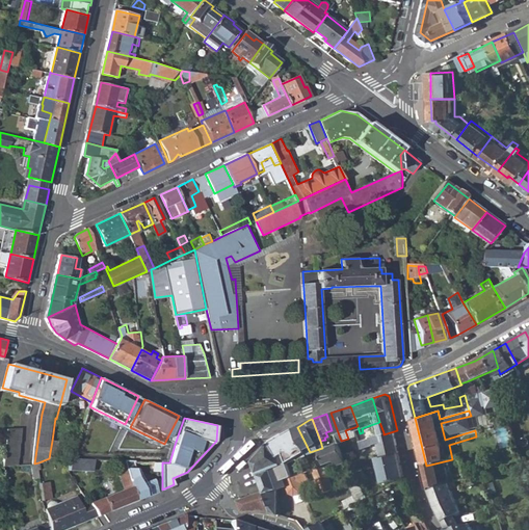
[(24,427),(9,426),(5,467),(20,466),(24,427)]
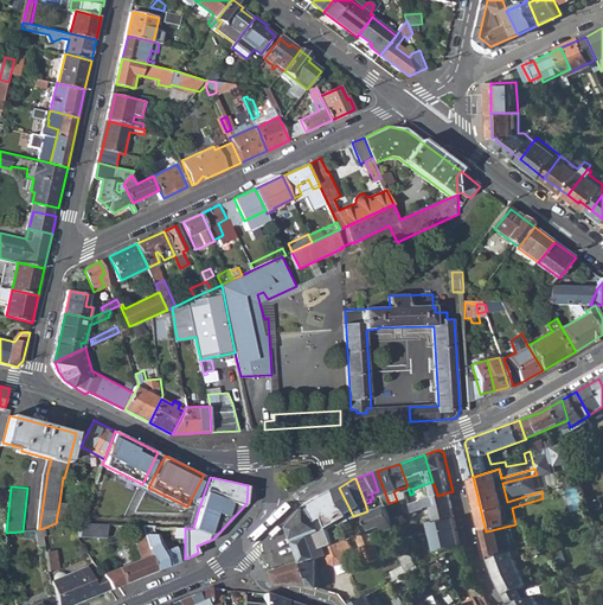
[(353,516),(339,488),(324,496),(325,498),(322,500),(321,498),(320,498),(318,498),(309,504),(320,520),(327,515),(331,524),(332,528),(342,524),(344,526),(354,521),(353,516)]
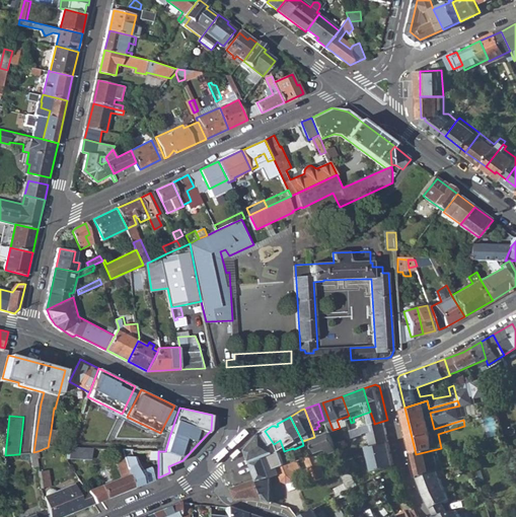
[(376,430),(388,425),(387,420),(374,424),(376,430)]
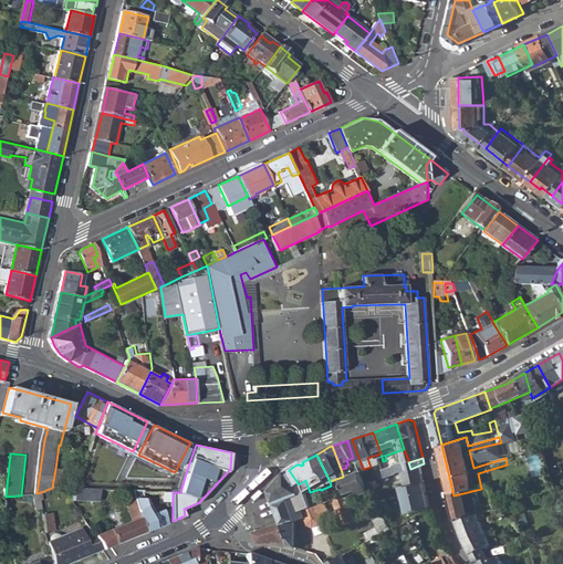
[(407,470),(410,469),(408,462),(408,460),(386,469),(388,477),(407,470)]
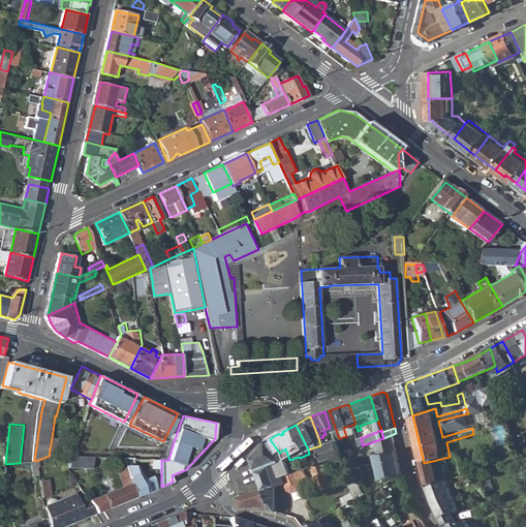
[(382,452),(399,447),(396,433),(383,438),(380,439),(382,452)]
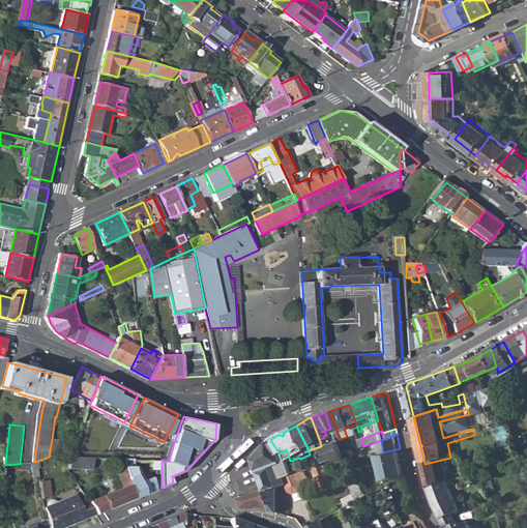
[(321,446),(327,461),(335,458),(338,463),(347,459),(340,439),(326,444),(324,438),(319,439),(321,446)]
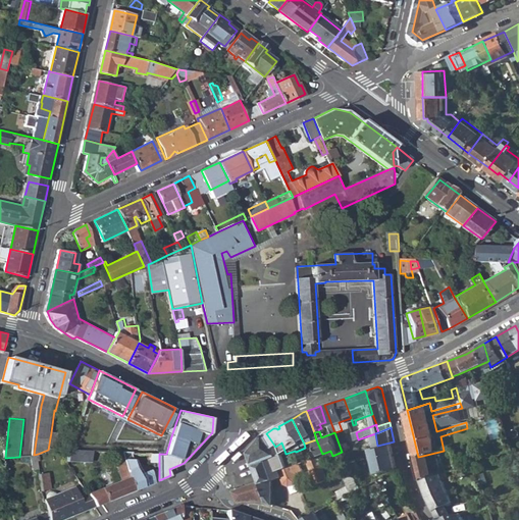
[(51,432),(48,450),(55,450),(58,434),(51,432)]
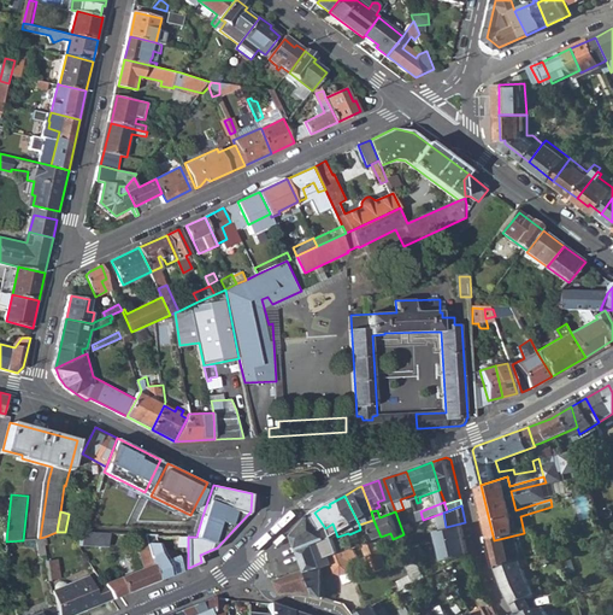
[(325,528),(314,513),(298,533),(302,548),(336,533),(332,523),(325,528)]
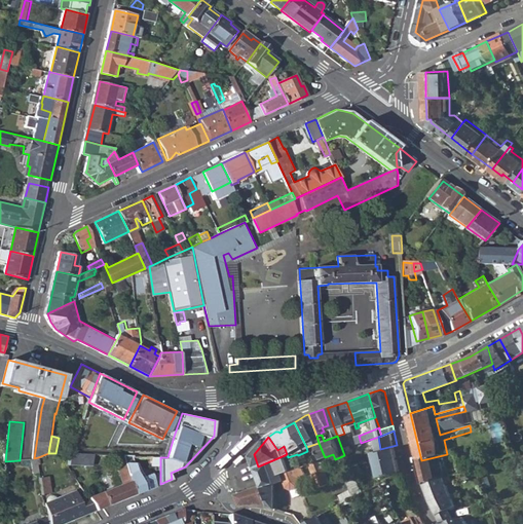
[(382,474),(403,470),(397,445),(380,449),(377,449),(382,474)]
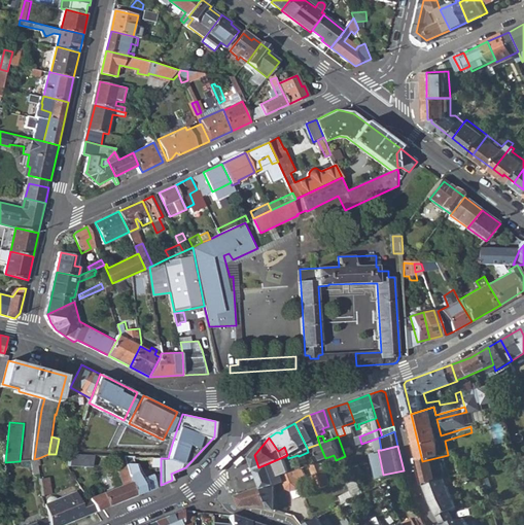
[(94,455),(71,455),(71,465),(93,466),(94,455)]
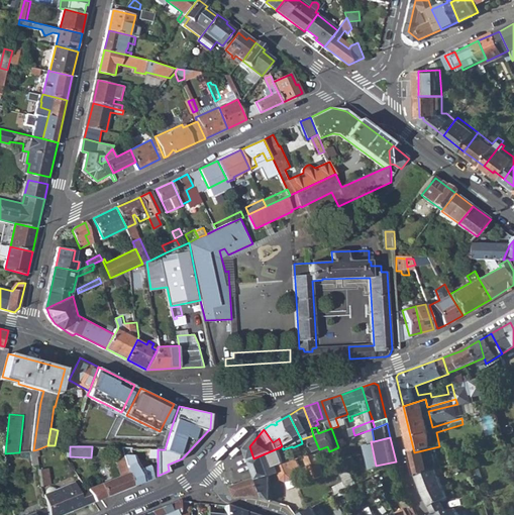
[(87,489),(95,500),(95,501),(134,485),(122,447),(113,446),(124,473),(87,489)]
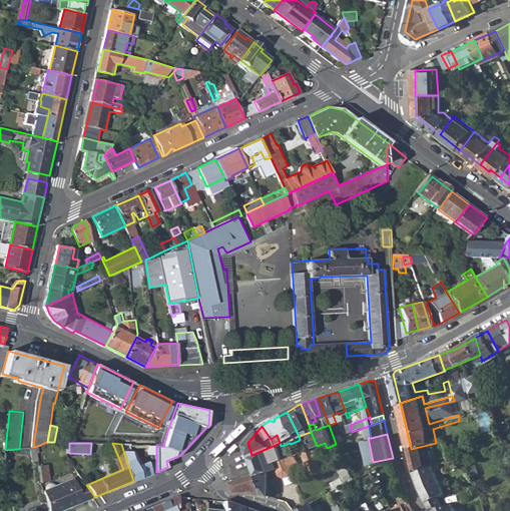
[(280,443),(251,455),(258,471),(271,469),(276,468),(278,475),(284,477),(292,474),(294,468),(293,464),(300,461),(297,453),(285,458),(281,446),(280,443)]
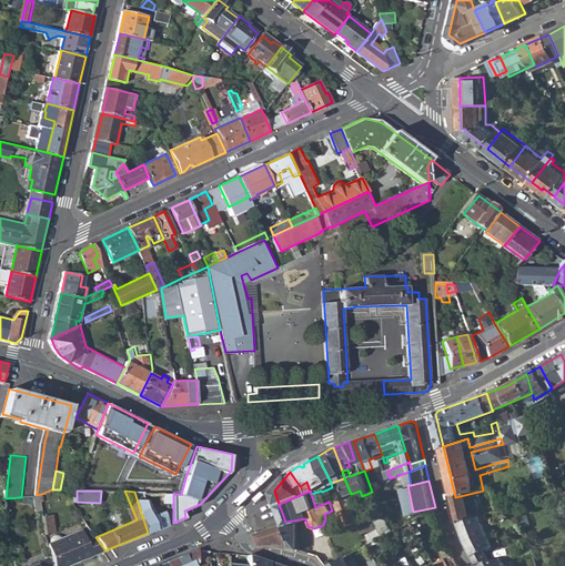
[(387,491),(380,493),(386,509),(390,518),(397,515),(387,491)]
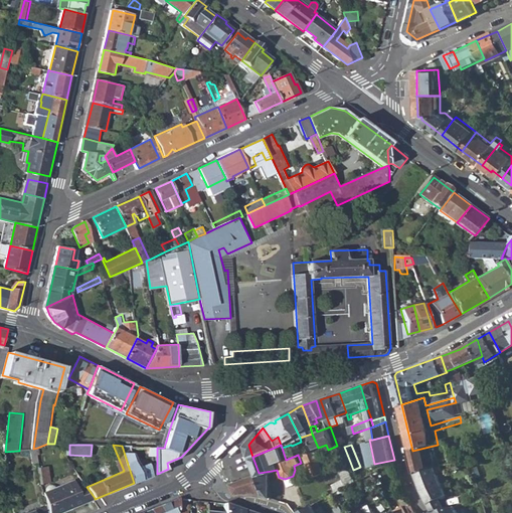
[(438,445),(412,451),(417,471),(443,466),(438,445)]
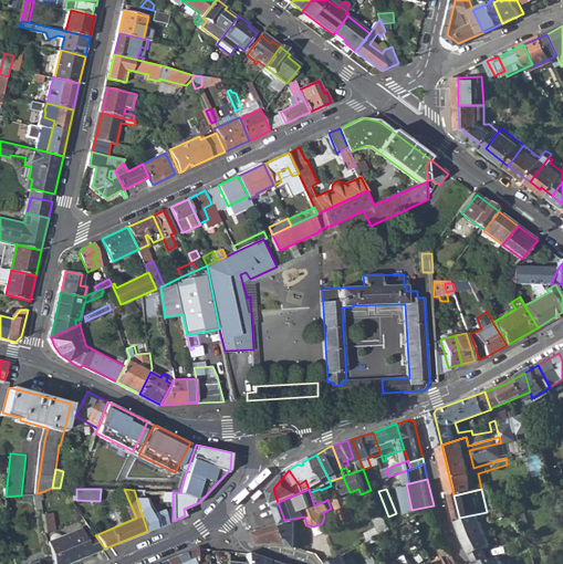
[(134,490),(147,531),(169,522),(164,509),(155,512),(152,503),(148,504),(144,490),(134,490)]
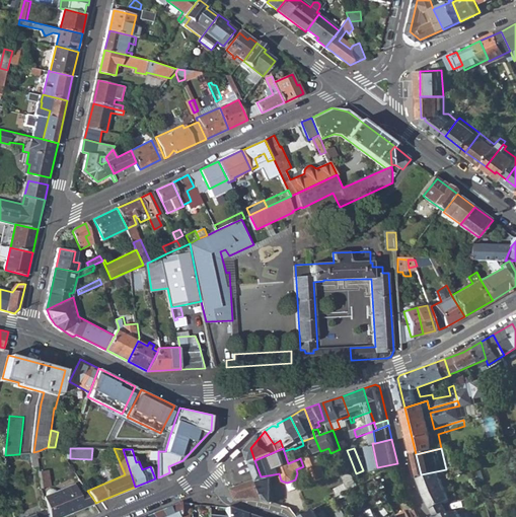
[(38,451),(33,452),(32,453),(35,466),(41,464),(38,451)]
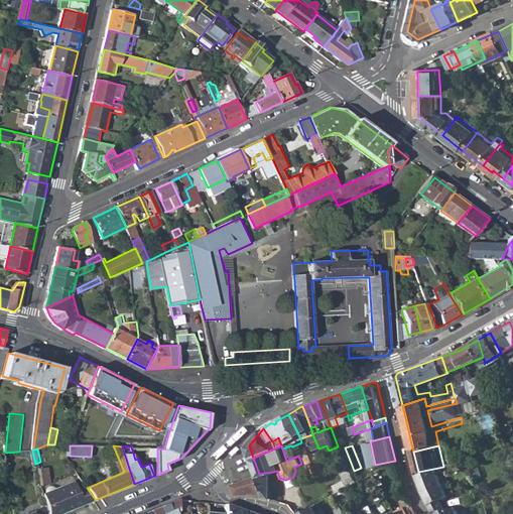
[(318,448),(305,454),(307,459),(314,477),(328,472),(318,448)]
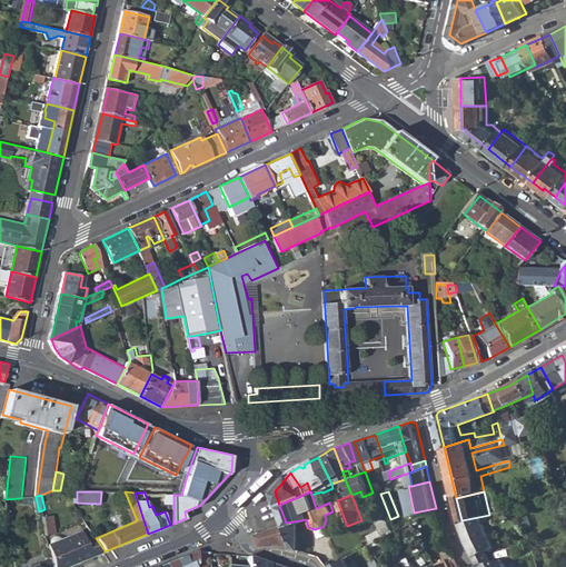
[(390,519),(387,510),(377,515),(384,530),(389,529),(391,533),(395,530),(394,526),(390,519)]
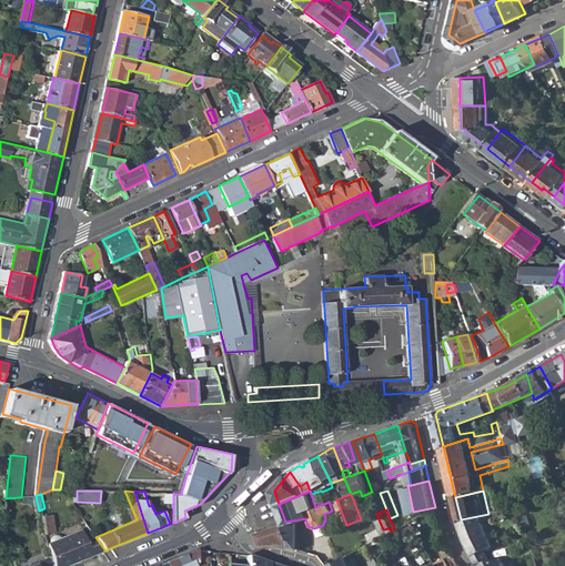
[(488,514),(461,519),(481,562),(502,557),(486,527),(483,528),(481,523),(495,519),(493,513),(488,514)]
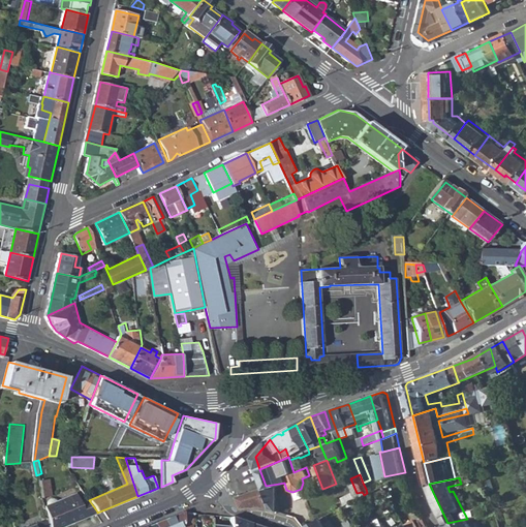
[(42,479),(45,496),(54,494),(50,478),(42,479)]
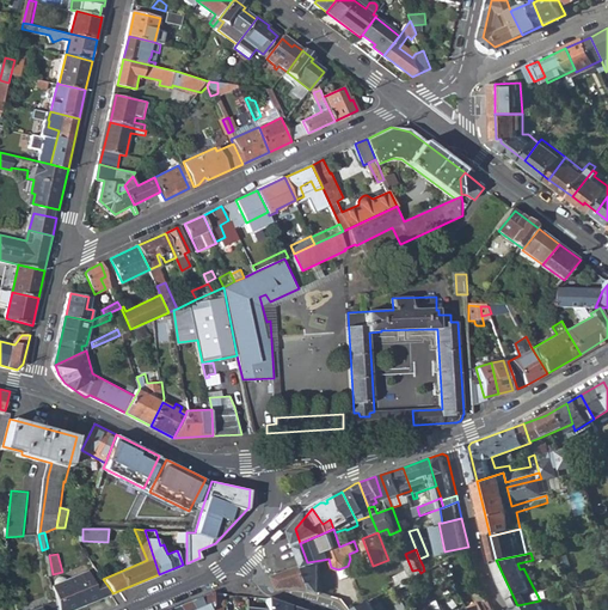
[(323,590),(323,560),(307,562),(278,573),(283,586),(298,586),(304,584),(323,590)]
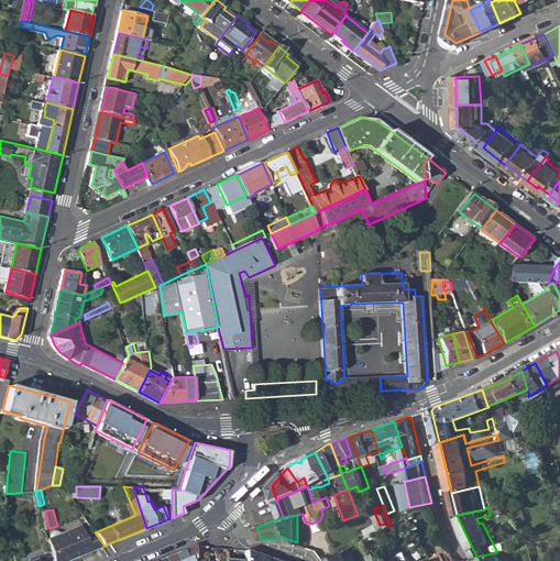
[(54,552),(55,560),(63,560),(103,545),(95,532),(94,529),(86,531),(83,524),(50,536),(54,552)]
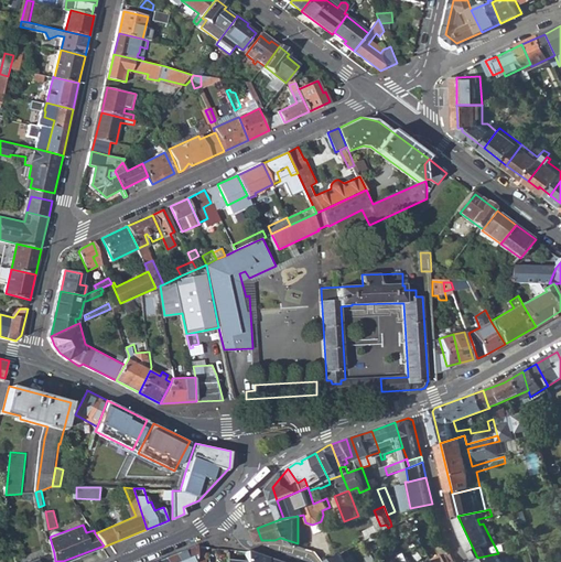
[(197,544),(166,558),(168,561),(194,561),(196,561),(197,544)]
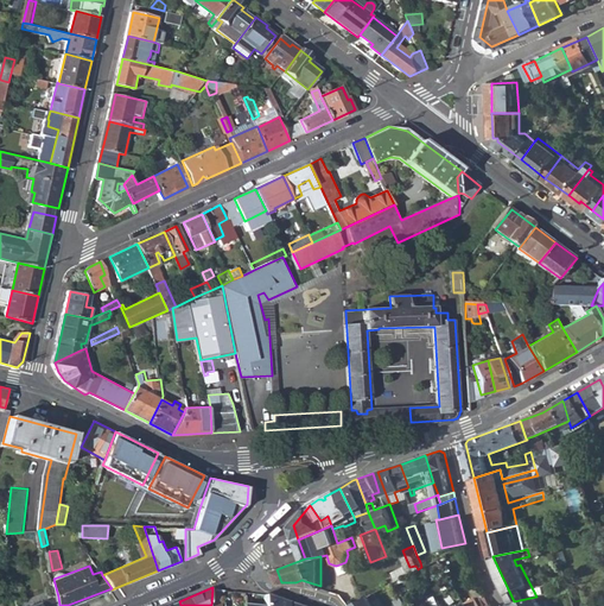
[(224,601),(227,589),(217,588),(216,601),(224,601)]
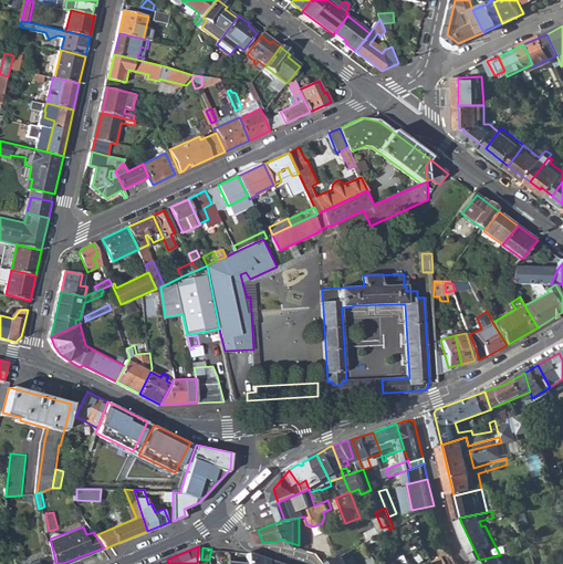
[(538,563),(533,547),(525,550),(530,563),(538,563)]
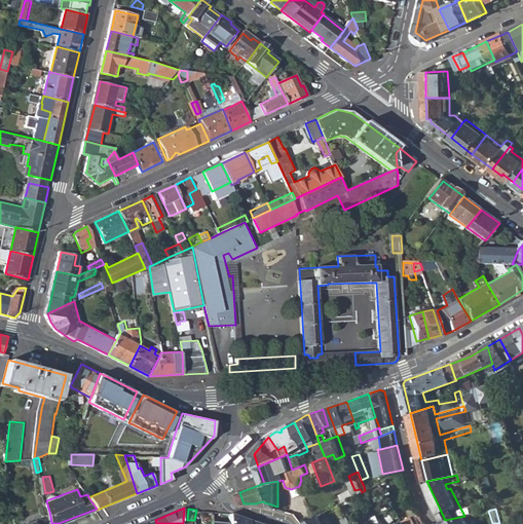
[(407,521),(408,523),(428,523),(422,512),(407,521)]
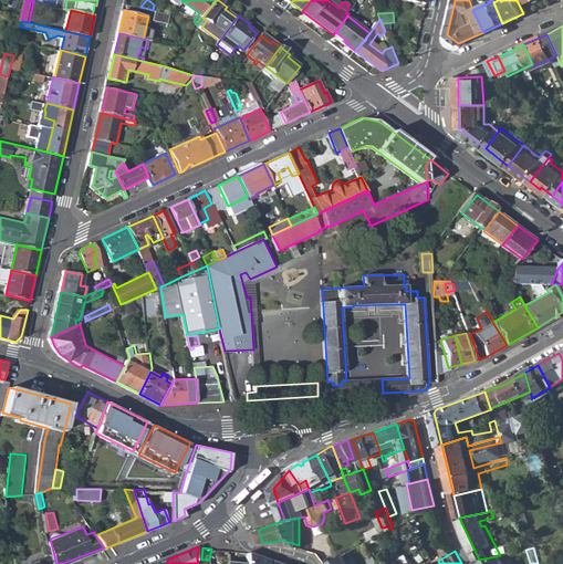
[(249,552),(249,563),(248,563),(268,563),(269,559),(249,552)]
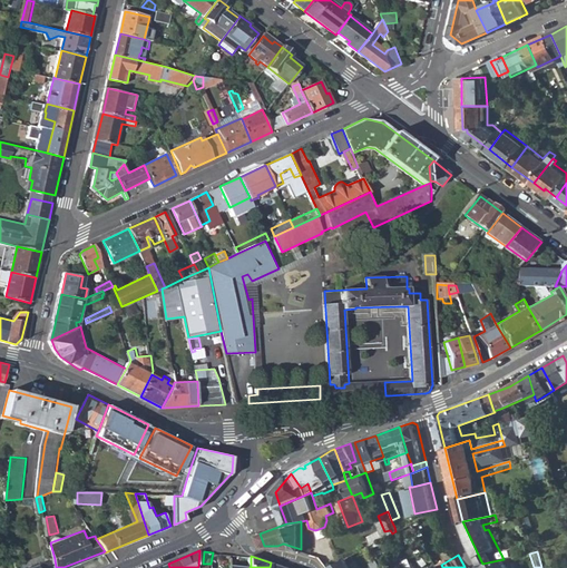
[(236,557),(232,557),(230,567),(250,567),(251,567),(236,565),(236,557)]
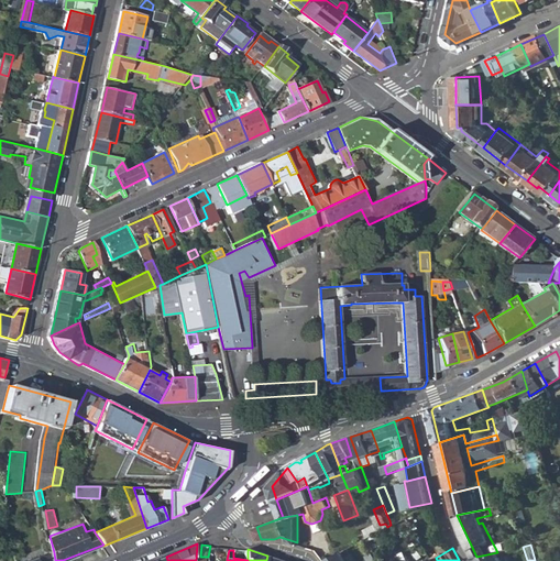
[(350,560),(344,550),(326,560),(327,560),(350,560)]
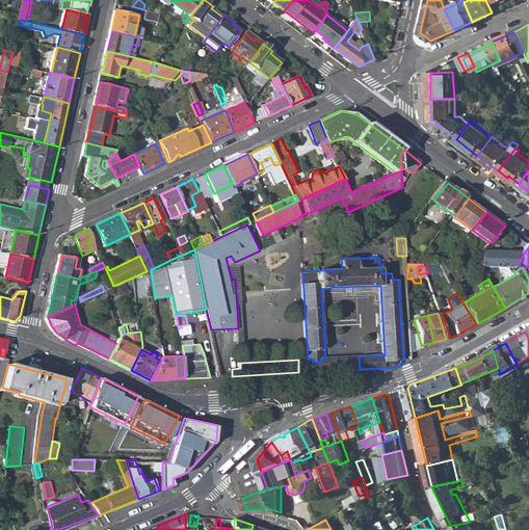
[(353,521),(348,524),(352,529),(359,529),(359,528),(356,525),(353,521)]
